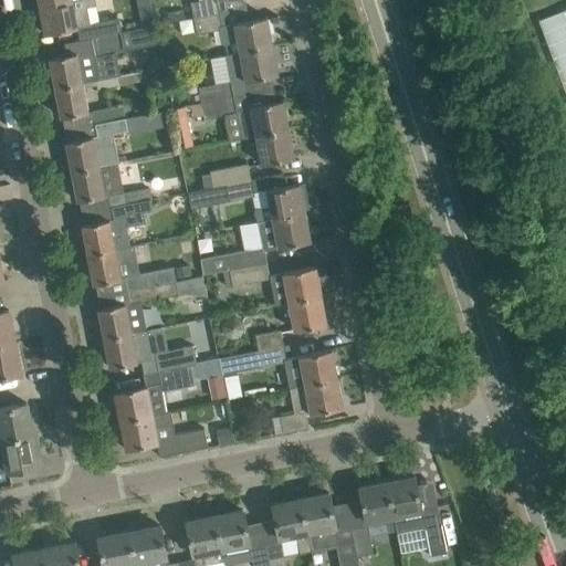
[(63,0),(39,4),(44,34),(52,32),(66,30),(76,28),(91,25),(87,7),(95,4),(94,0),(63,0)]
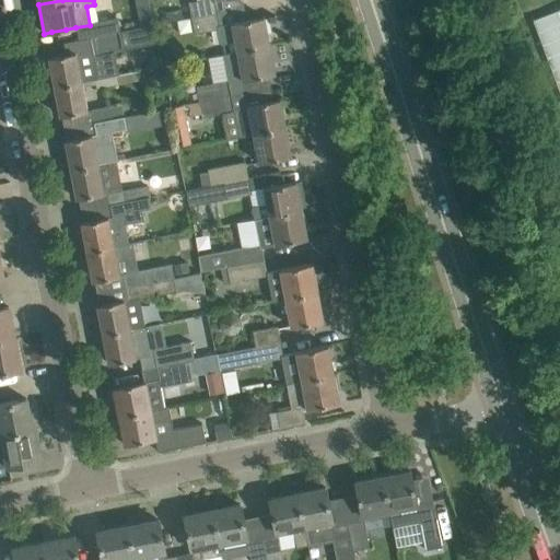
[(197,0),(188,2),(191,18),(217,13),(213,0),(214,0),(197,0)]
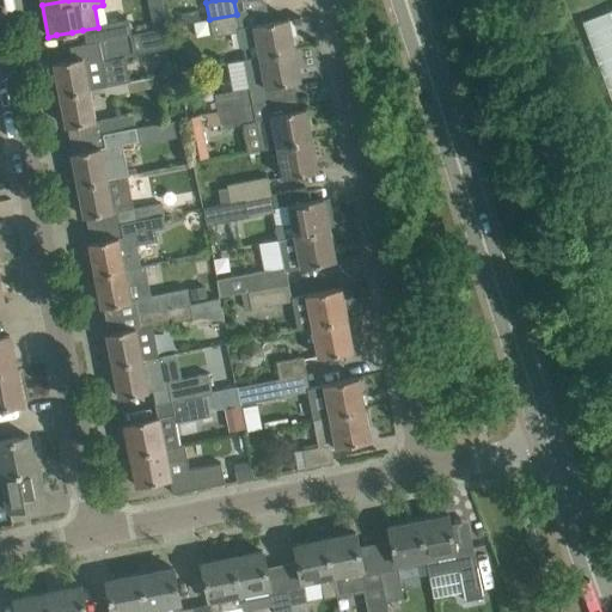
[(611,11),(582,23),(611,102),(611,11)]
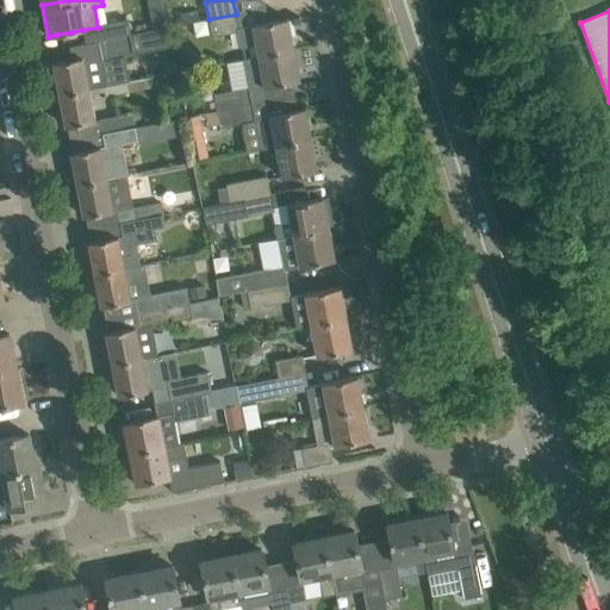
[(211,37),(237,32),(241,48),(256,45),(257,56),(293,49),(287,18),(238,27),(236,14),(209,19),(211,37)]
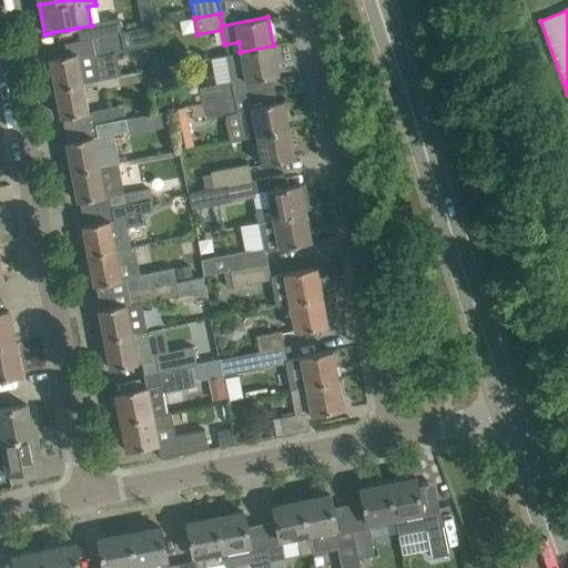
[(93,38),(121,32),(120,20),(91,26),(93,38)]
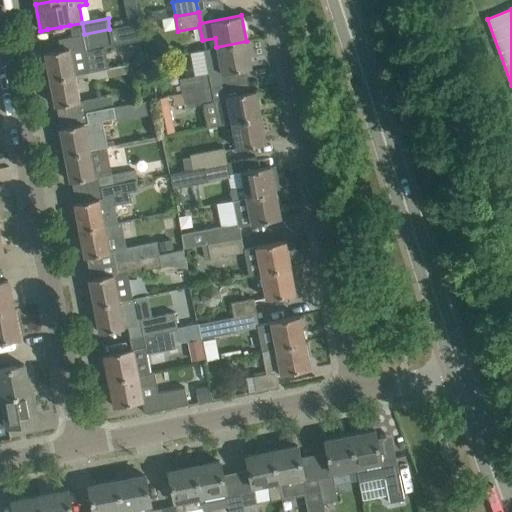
[(119,27),(117,27),(120,41),(141,36),(139,23),(134,24),(128,25),(119,27)]
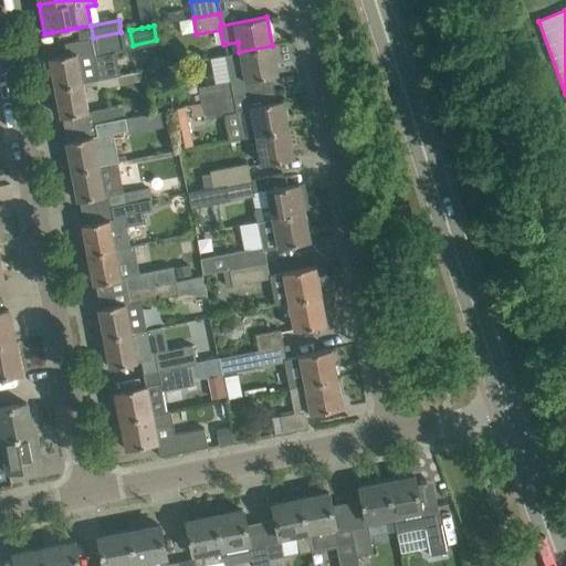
[(50,58),(55,87),(63,86),(82,82),(101,79),(96,56),(124,51),(123,45),(123,42),(121,32),(93,38),(95,49),(66,54),(50,58)]
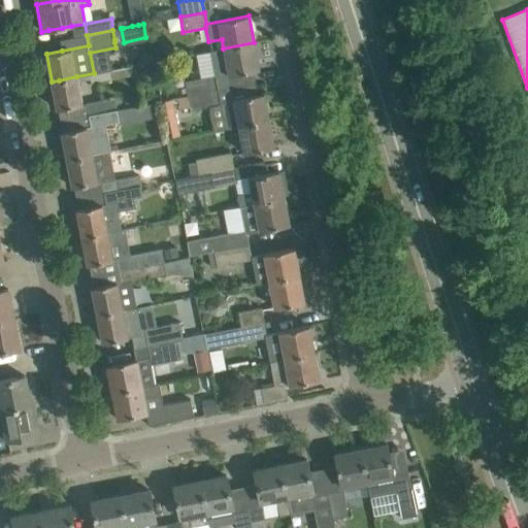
[(254,42),(223,48),(229,75),(260,69),(254,42)]
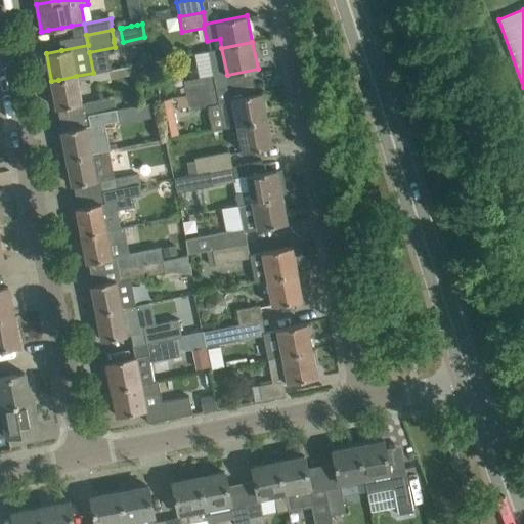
[(163,49),(154,51),(156,60),(165,58),(163,49)]
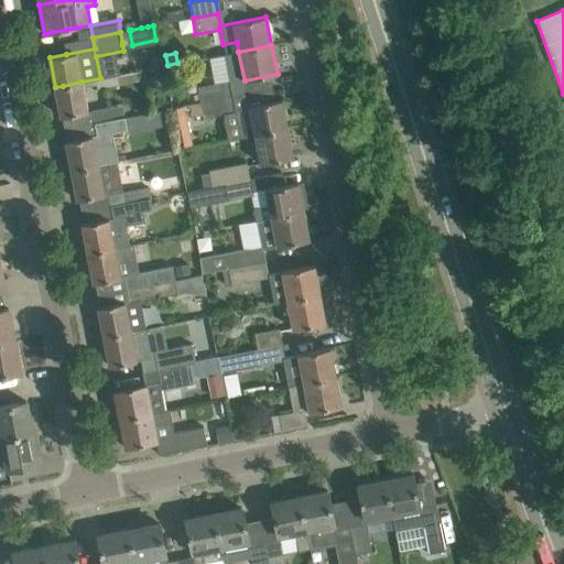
[(141,71),(100,78),(80,83),(82,88),(96,86),(97,89),(143,80),(141,71)]
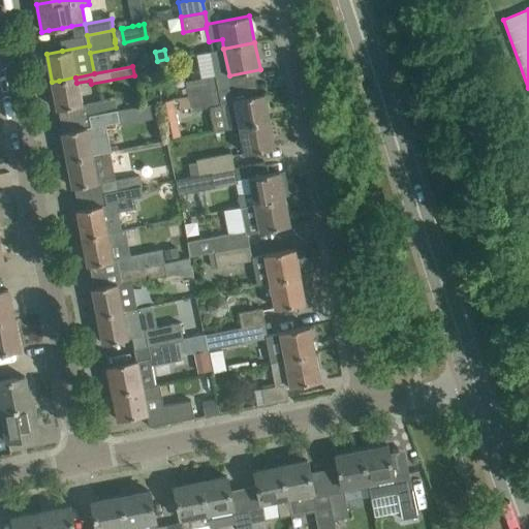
[(227,88),(225,73),(184,81),(187,96),(227,88)]
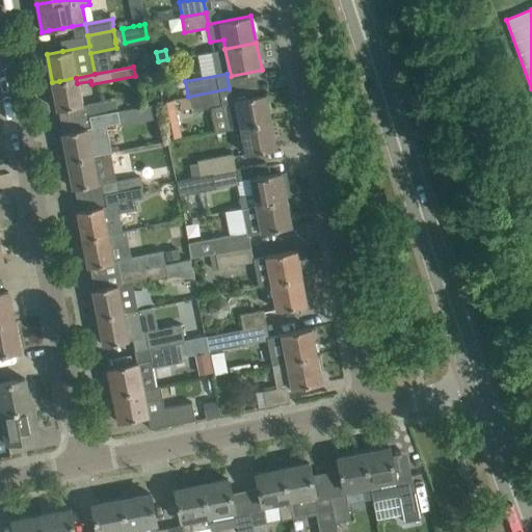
[(81,105),(77,83),(76,78),(59,81),(52,82),(57,110),(59,109),(74,107),(81,105)]
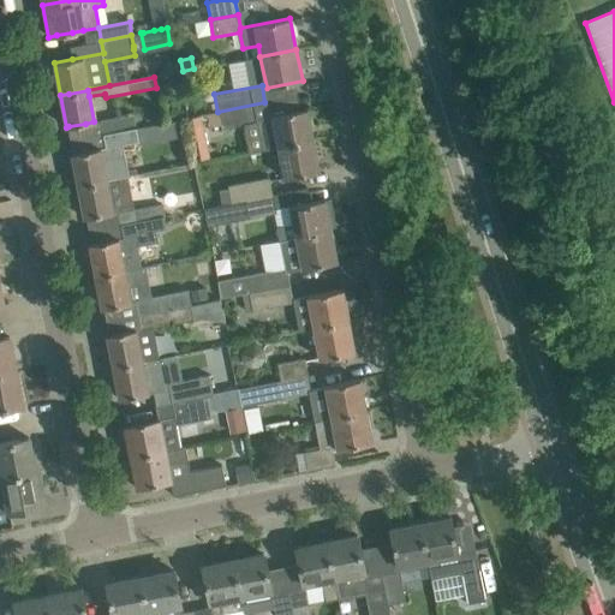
[(220,125),(220,129),(257,121),(263,150),(278,147),(302,142),(314,139),(308,108),(268,117),(264,102),(218,112),(209,113),(212,127),(220,125)]
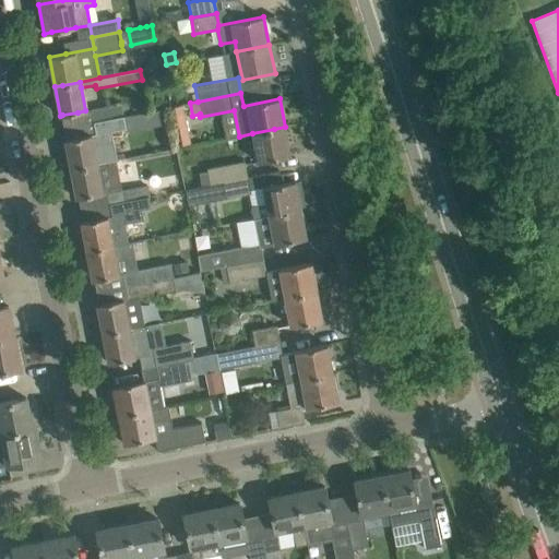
[(93,121),(125,115),(122,105),(106,108),(106,106),(91,109),(93,121)]
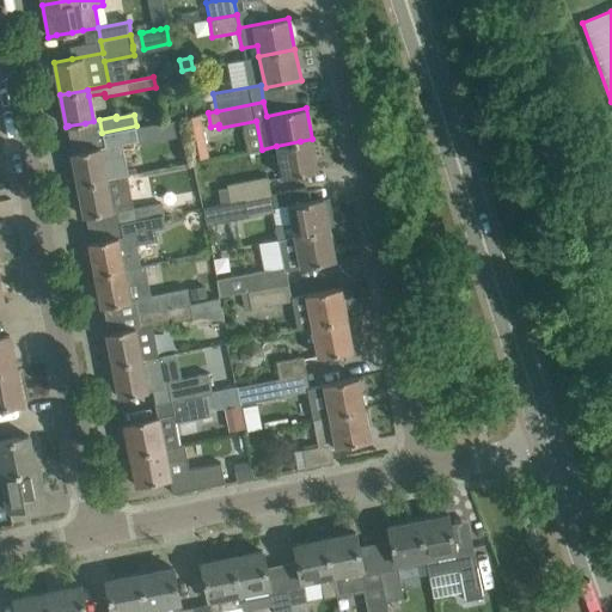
[(197,160),(210,158),(203,123),(190,127),(197,160)]
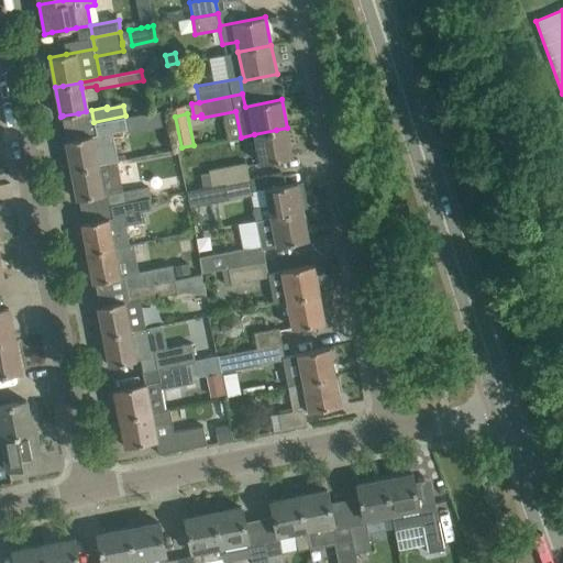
[(128,130),(125,116),(80,125),(84,136),(67,141),(65,141),(72,170),(78,168),(118,162),(118,161),(114,162),(110,133),(112,132),(128,130)]
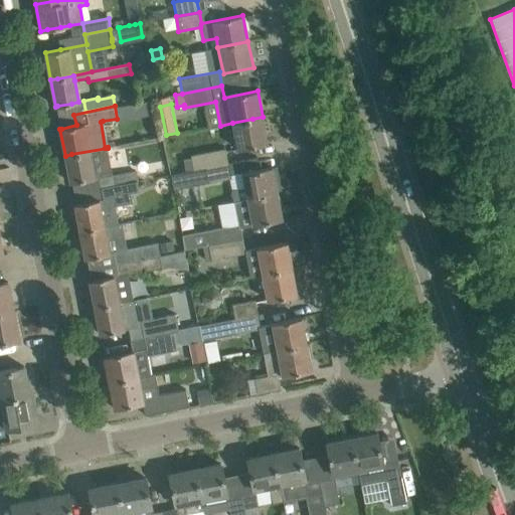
[(263,117),(252,119),(232,123),(237,149),(268,143),(263,117)]
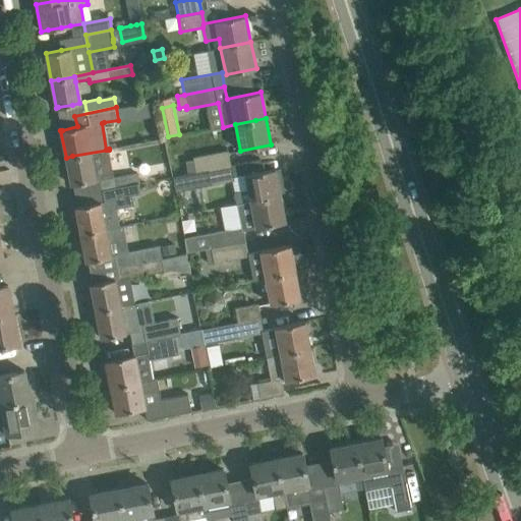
[(100,179),(102,190),(139,182),(138,173),(114,177),(109,150),(72,156),(66,158),(71,184),(73,184),(100,179)]
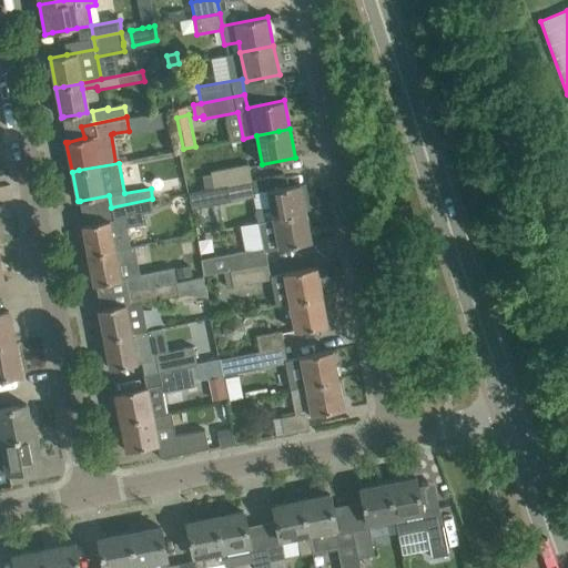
[(249,163),(210,171),(211,174),(202,175),(205,189),(252,180),(249,163)]
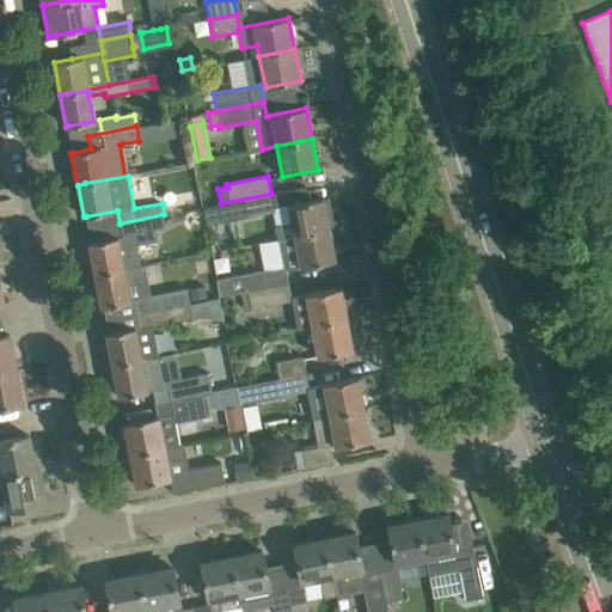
[(203,207),(207,226),(275,212),(271,194),(221,203),(203,207)]
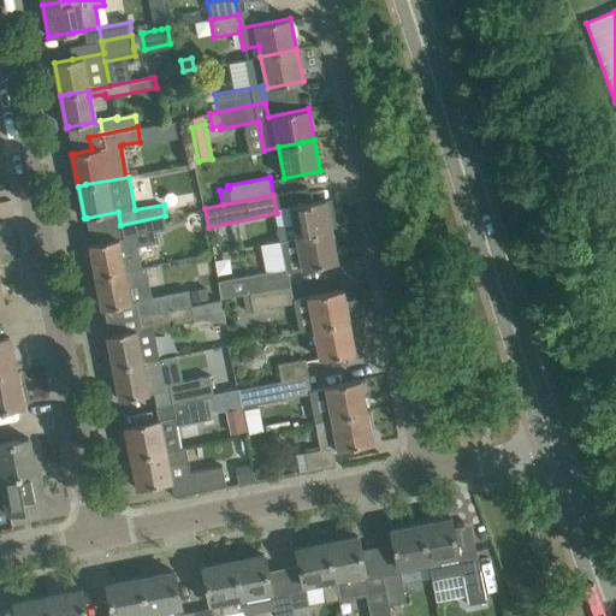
[(326,201),(326,199),(290,206),(294,224),(277,227),(279,241),(332,231),(329,217),(335,215),(331,200),(326,201)]
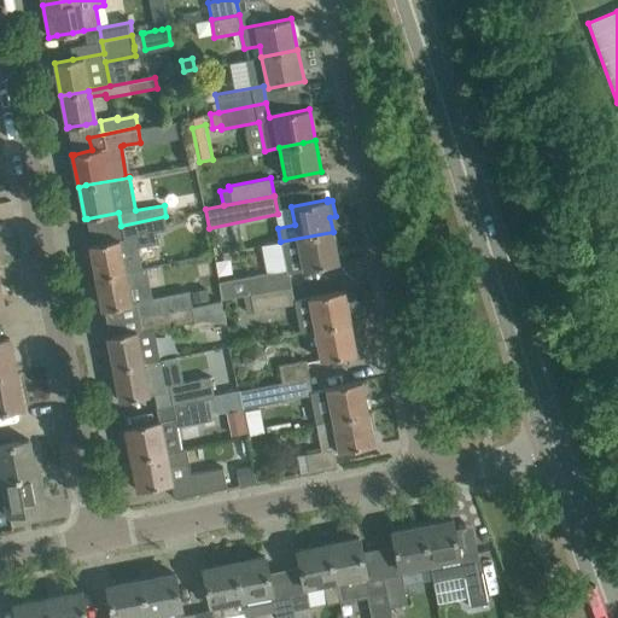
[(165,216),(121,226),(123,239),(92,245),(89,245),(95,278),(104,277),(143,268),(139,248),(161,243),(158,231),(168,229),(165,216)]
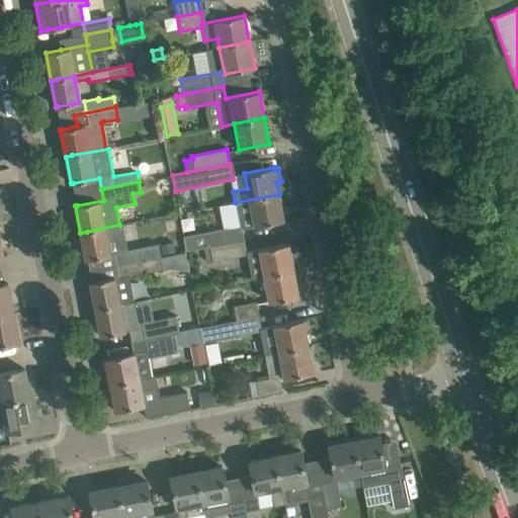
[(239,225),(186,236),(188,251),(203,248),(245,240),(242,229),(284,221),(279,194),(235,202),(239,225)]
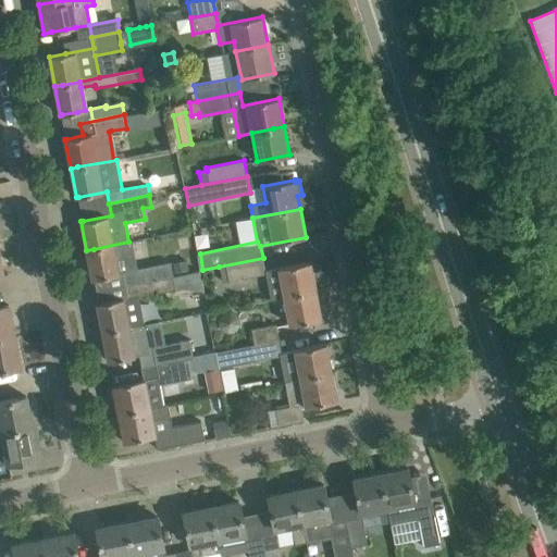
[(171,264),(170,262),(137,269),(132,240),(128,242),(94,249),(86,250),(93,280),(94,279),(99,277),(123,273),(125,285),(173,275),(171,264)]
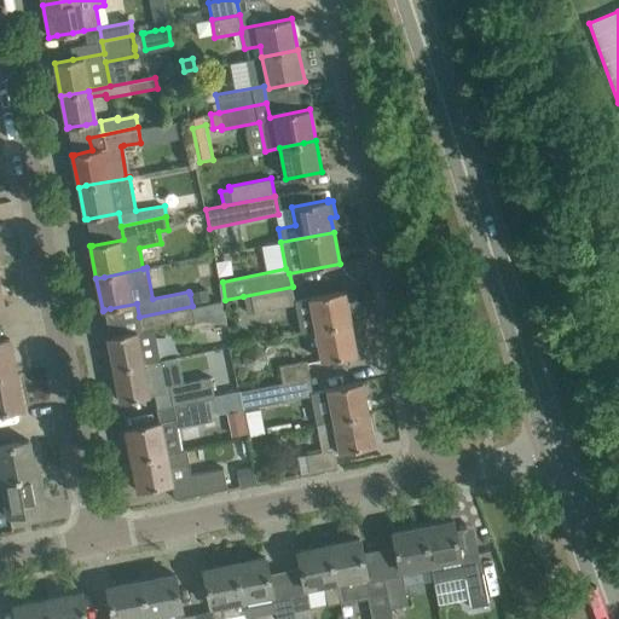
[(293,287),(243,296),(247,314),(296,305),(293,287)]
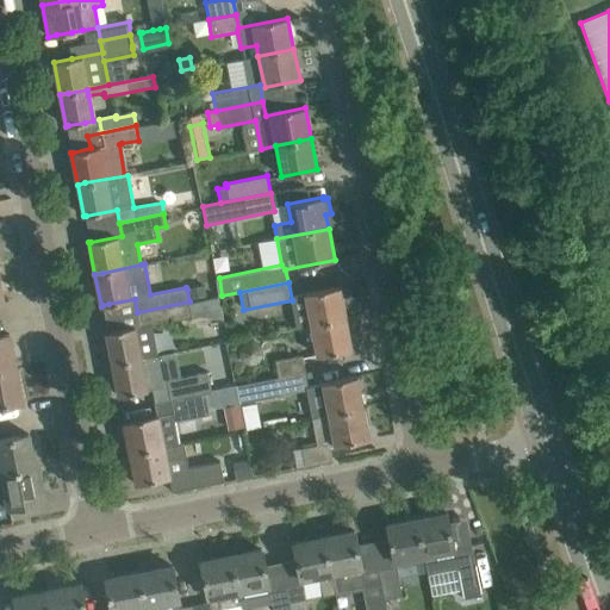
[(188,288),(191,300),(206,298),(204,286),(188,288)]
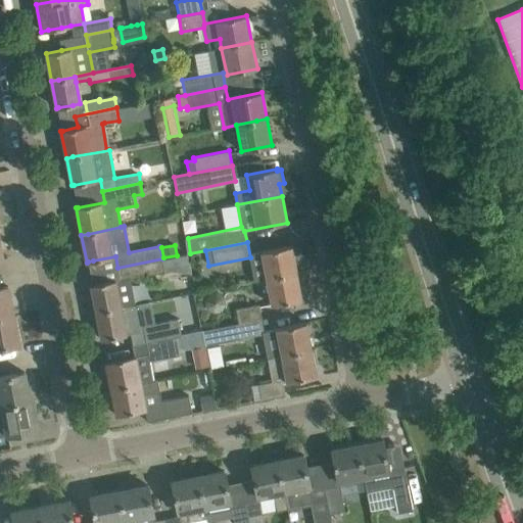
[(291,245),(281,247),(262,251),(267,279),(287,275),(296,273),(291,245)]
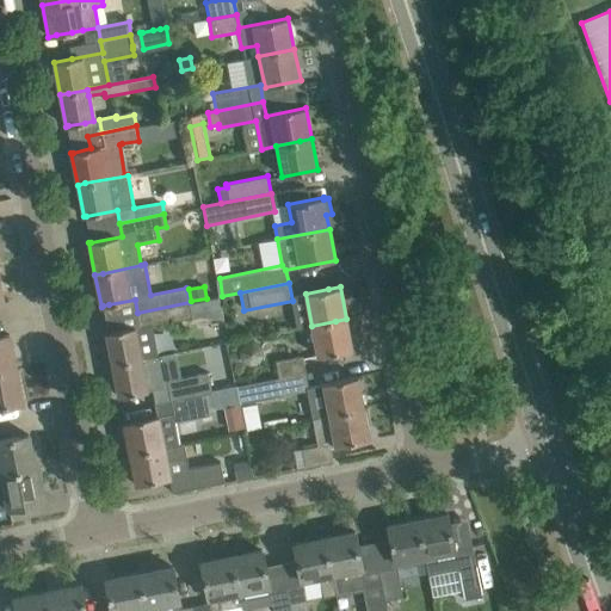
[(190,302),(137,313),(140,326),(106,333),(112,365),(119,363),(155,357),(158,356),(152,325),(192,318),(190,302)]
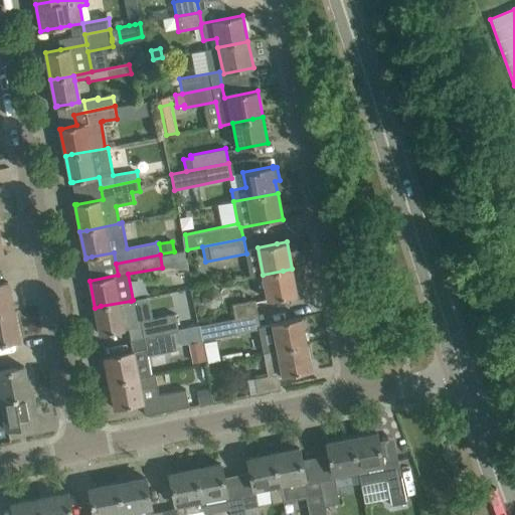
[(292,269),(283,271),(263,275),(267,300),(297,295),(292,269)]
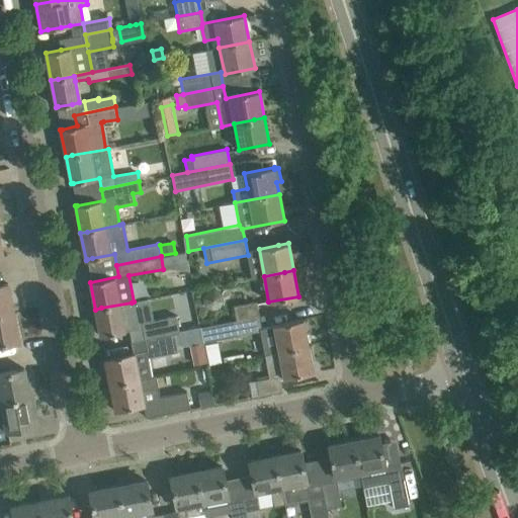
[(0,314),(13,312),(7,283),(0,284),(0,314)]
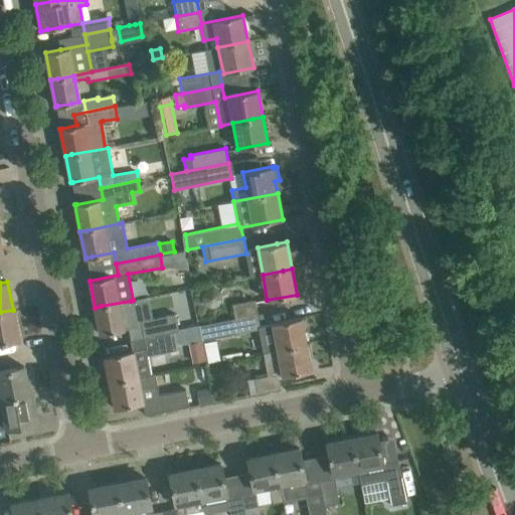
[(234,318),(258,314),(255,300),(232,304),(234,318)]
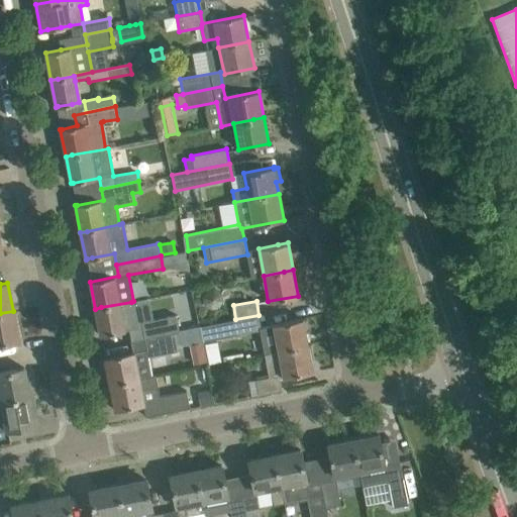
[(120,332),(128,330),(136,328),(135,323),(131,302),(101,307),(95,309),(100,335),(107,334),(120,332)]
